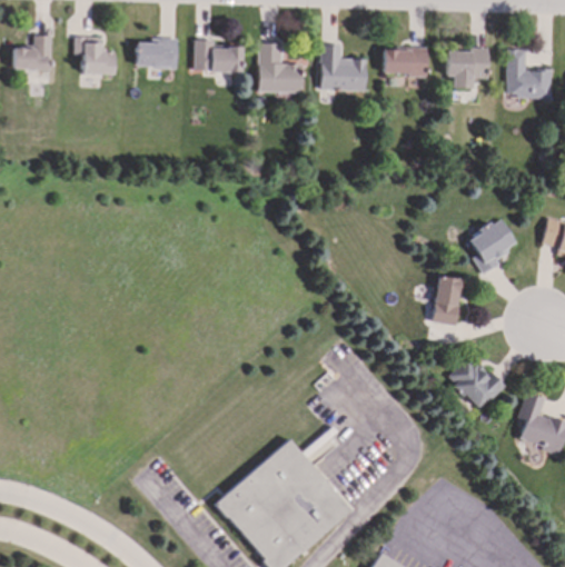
[(12,47),(12,69),(51,70),(51,33),(33,32),(33,47),(12,47)]
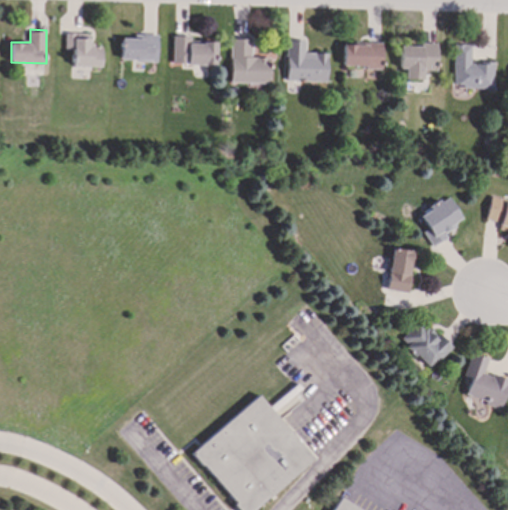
[(67,33),(67,50),(73,50),(72,65),(106,67),(106,46),(95,45),(94,32),(67,33)]
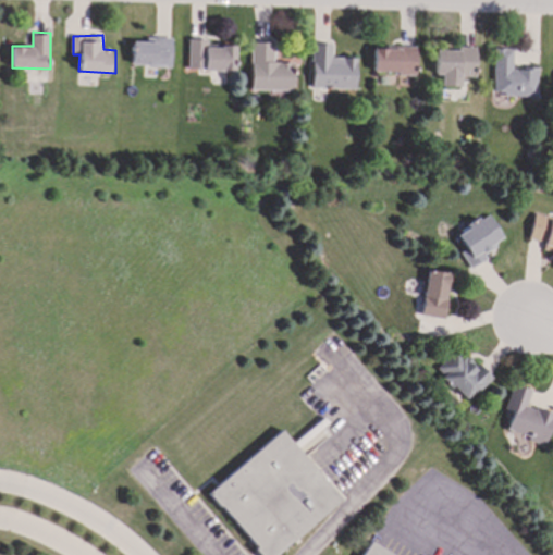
[(134,36),(133,68),(175,69),(176,37),(134,36)]
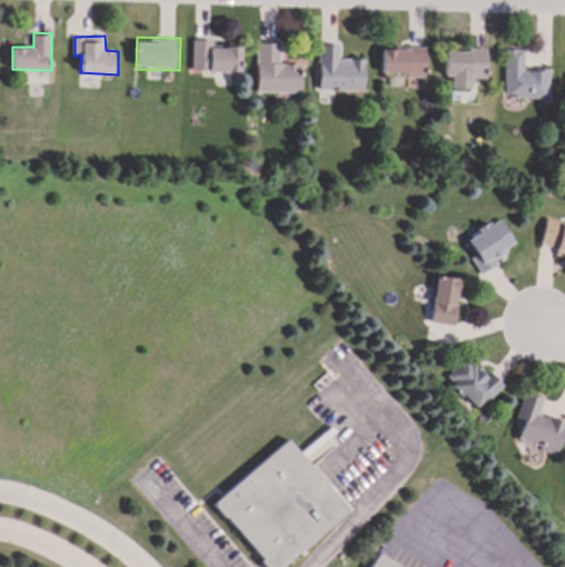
[(195,40),(194,71),(241,71),(241,47),(215,47),(215,39),(195,40)]
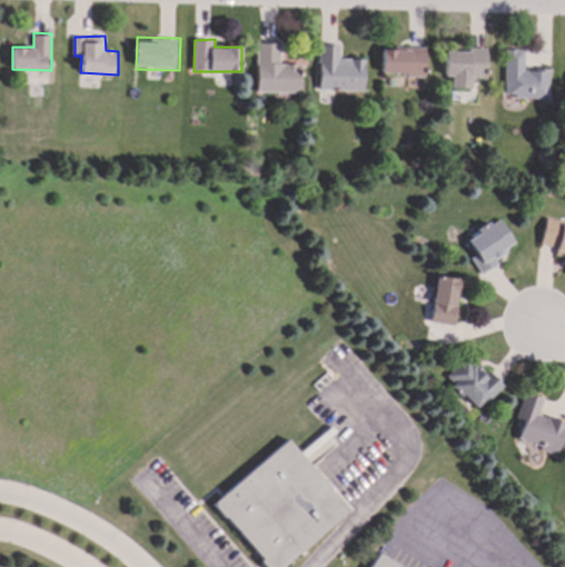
[(259,43),(259,92),(304,93),(304,63),(283,62),(283,43),(259,43)]
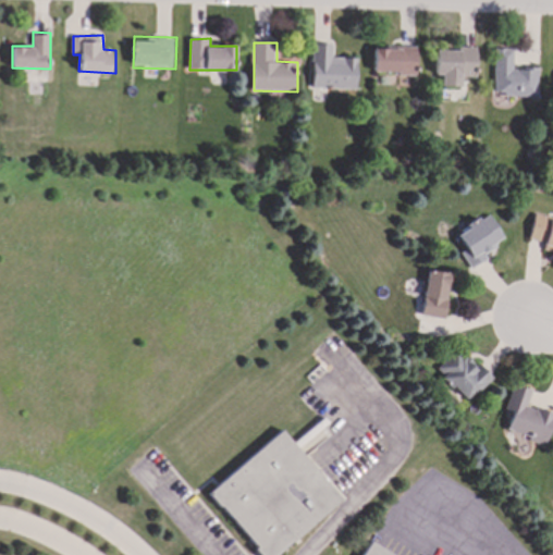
[(314,44),(314,89),(359,90),(359,58),(334,58),(334,45),(314,44)]
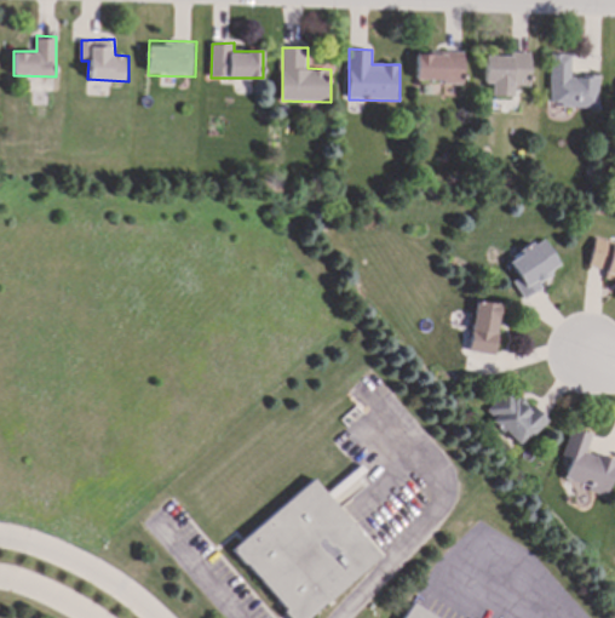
[(487,53),(486,84),(493,84),(493,97),(515,97),(516,85),(530,86),(533,52),(513,51),(513,56),(487,53)]
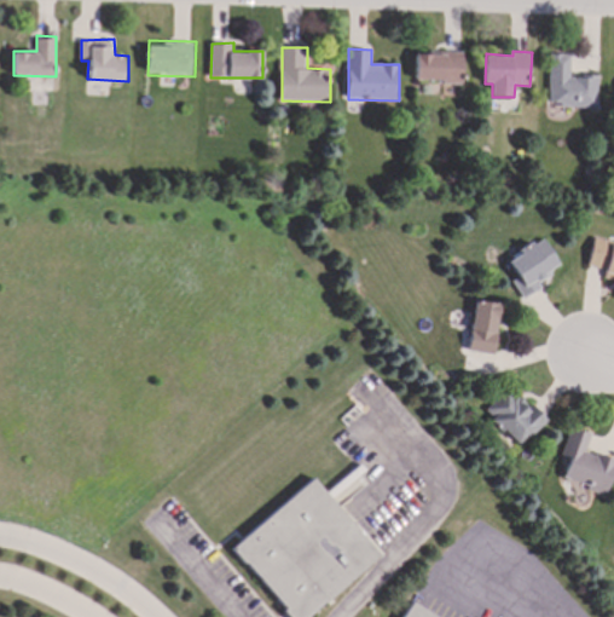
[(415,53),(415,84),(467,85),(467,52),(415,53)]
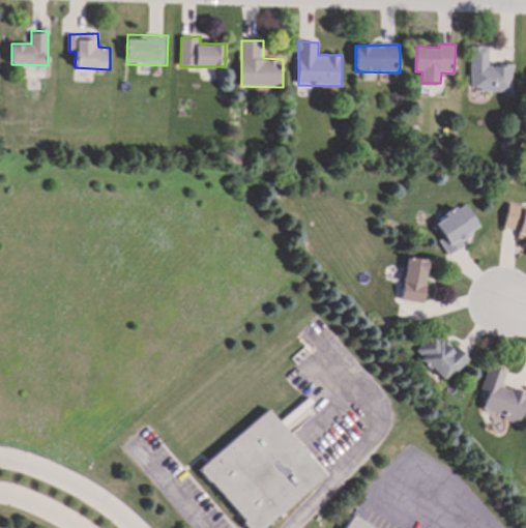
[(474,45),(473,91),(515,92),(515,63),(490,63),(491,46),(474,45)]
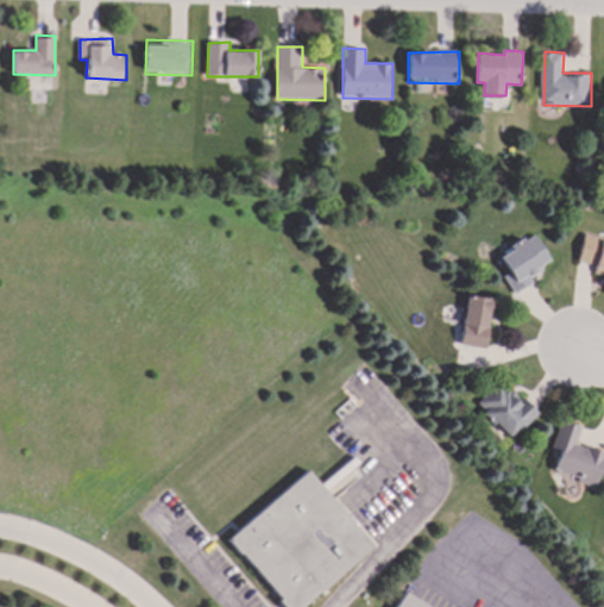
[(501,255),(513,271),(507,275),(518,293),(535,281),(532,275),(554,260),(536,232),(501,255)]
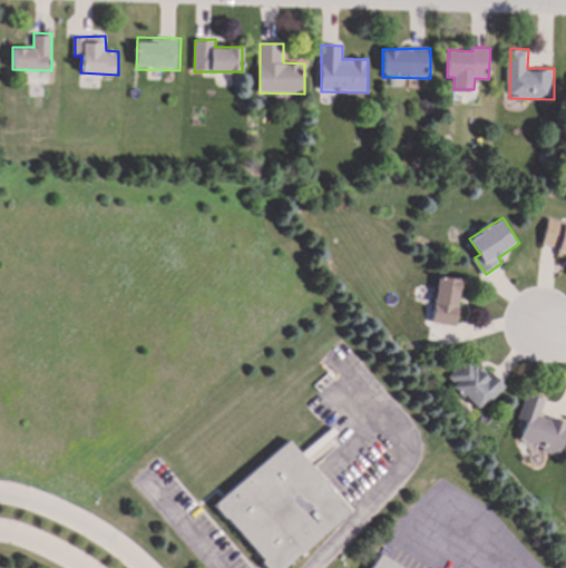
[(559,253),(565,254),(565,222),(549,219),(545,244),(560,247),(559,253)]
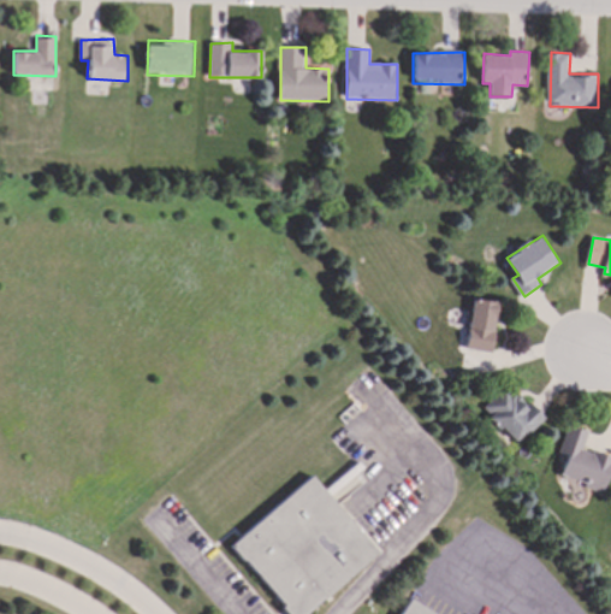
[(493,352),(500,301),(475,297),(468,348),(493,352)]
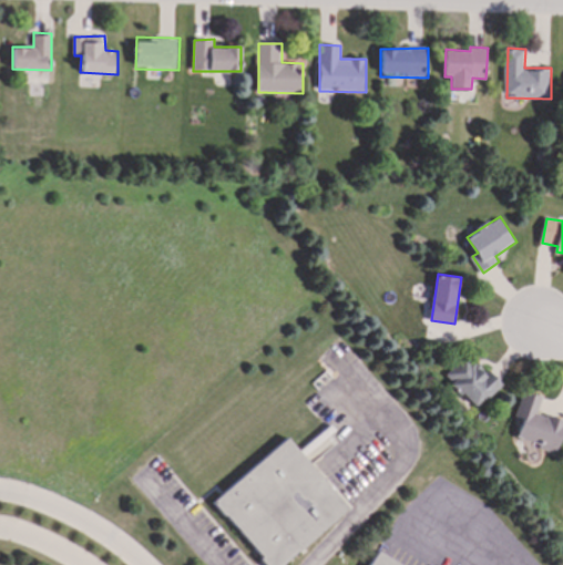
[(502,384),(472,351),(448,375),(478,407),(502,384)]
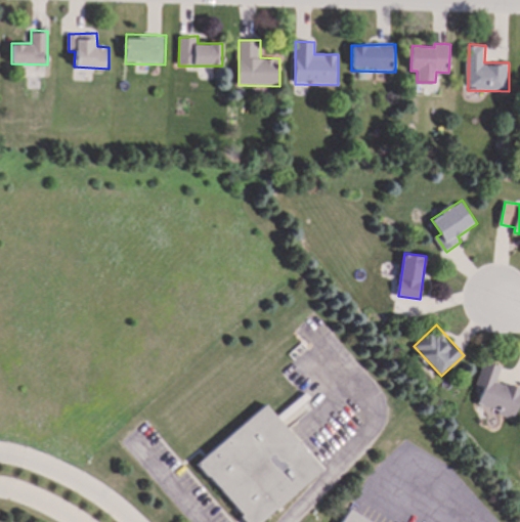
[(516,417),(519,404),(519,387),(499,380),(503,365),(485,360),(478,384),(485,386),(479,404),(516,417)]
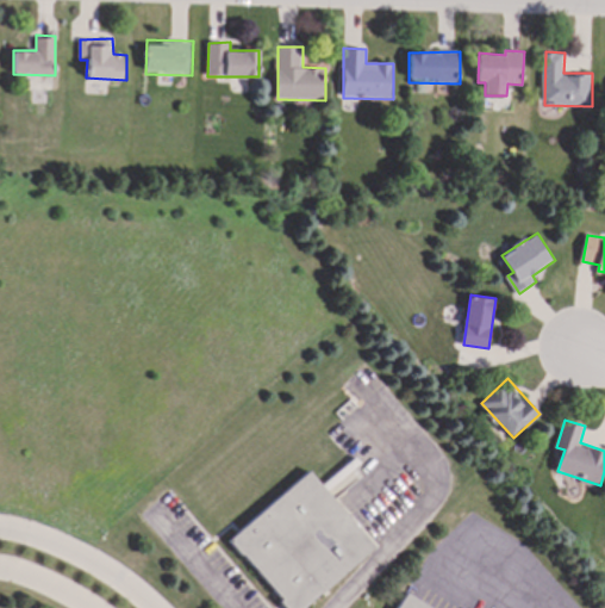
[(288,607),(303,607),(378,550),(315,471),(232,535),(288,607)]
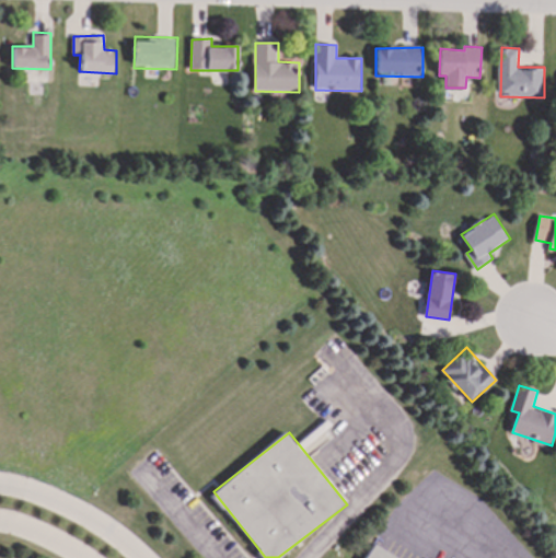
[(401,557),(377,543),(367,557),(401,557)]
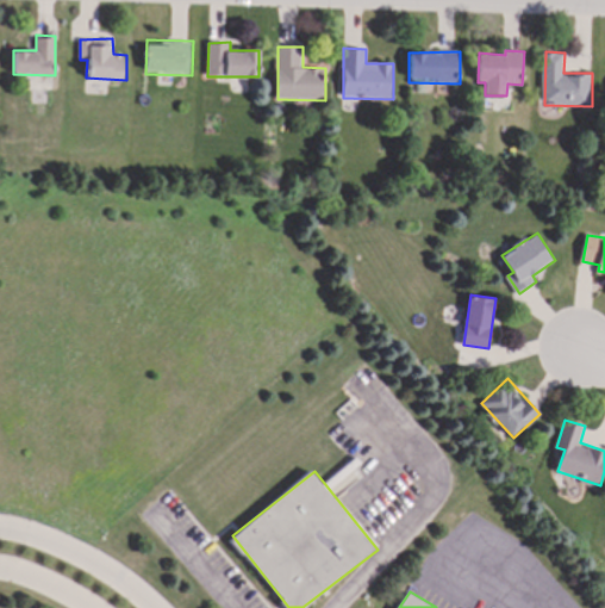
All buildings are outlined.
